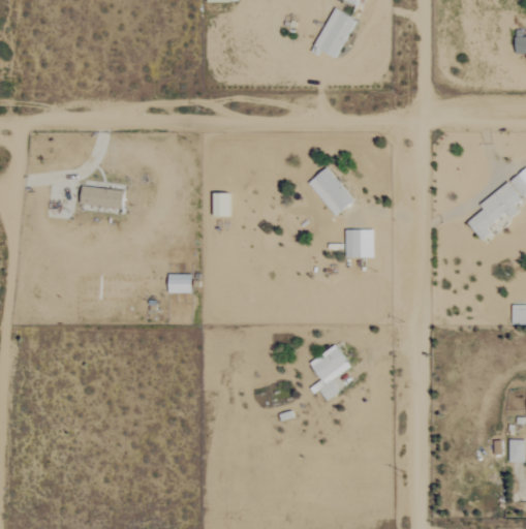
[(351,21),(330,9),(310,48),(332,59),(351,21)]
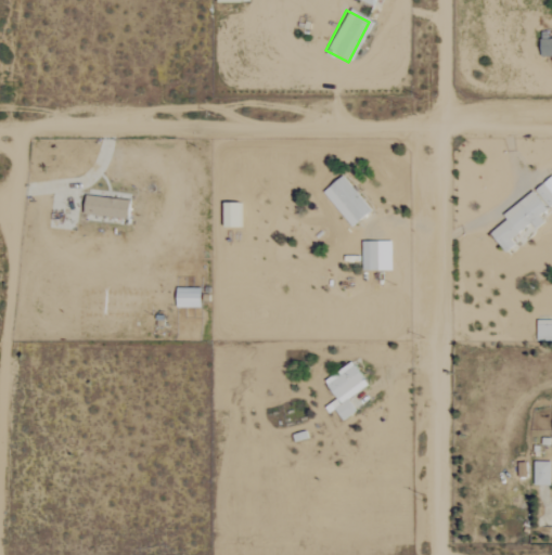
[(352,228),(372,210),(344,176),(323,193),(352,228)]
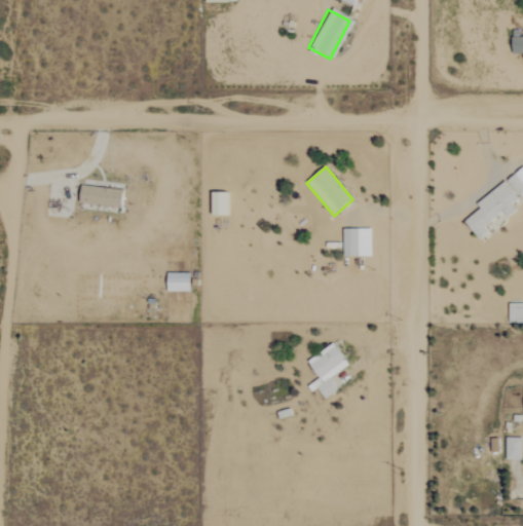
[(464,221),(480,240),(505,221),(501,218),(515,208),(513,204),(522,196),(522,167),(477,203),(480,209),(464,221)]
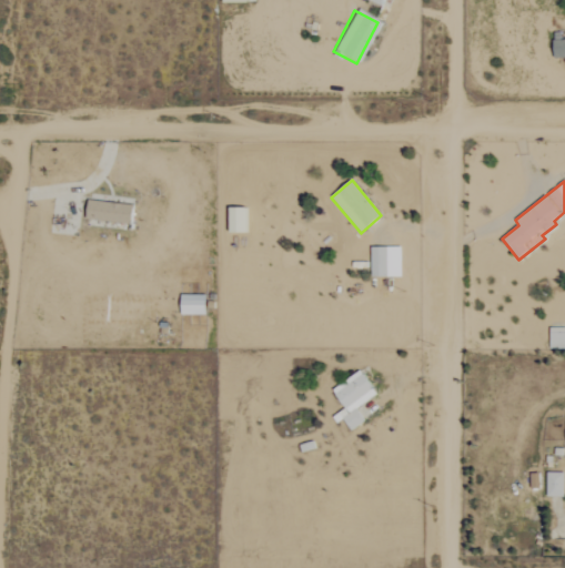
[(135,205),(90,199),(88,217),(133,225),(135,205)]
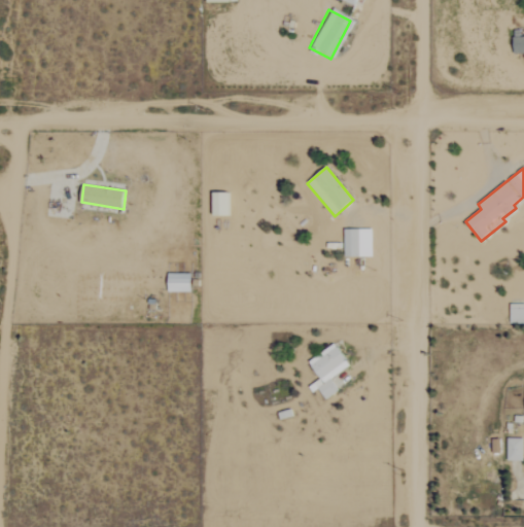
[(372,229),(344,230),(344,256),(372,256),(372,229)]
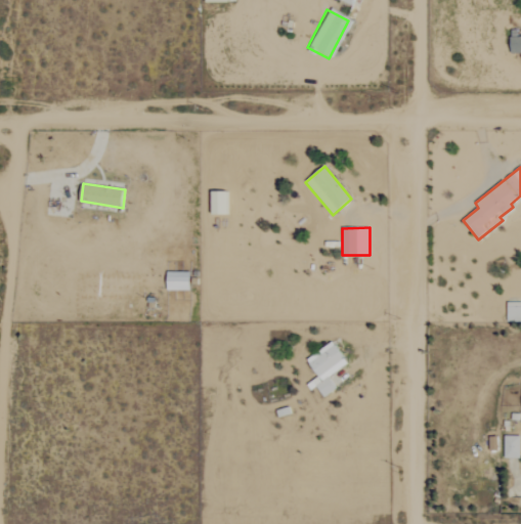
[(191,271),(168,271),(168,290),(190,291),(191,271)]
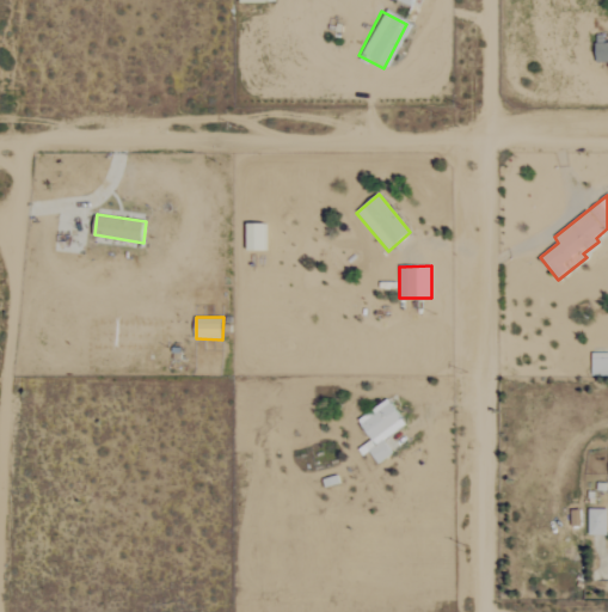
[(607,377),(607,357),(590,359),(590,378),(607,377)]
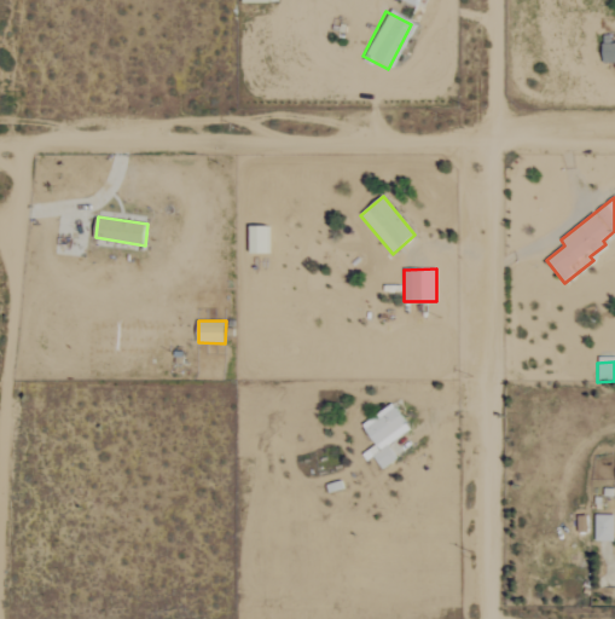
[(389,445),(412,428),(394,403),(364,426),(377,444),(367,451),(381,470),(399,458),(389,445)]
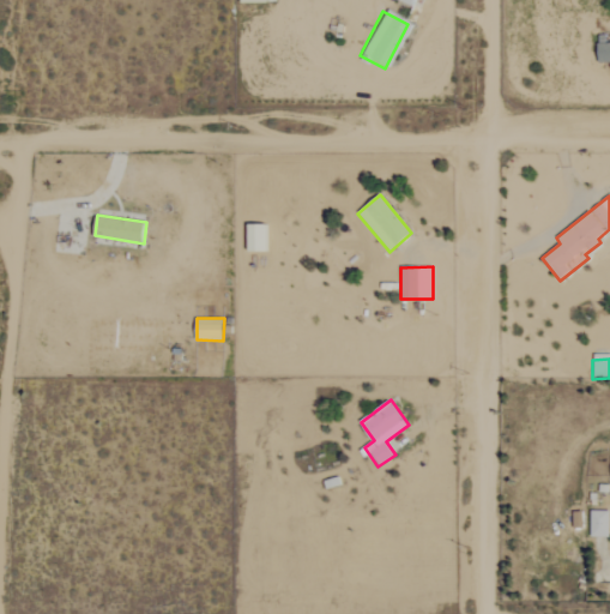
[(609,537),(609,511),(591,511),(591,537),(609,537)]
